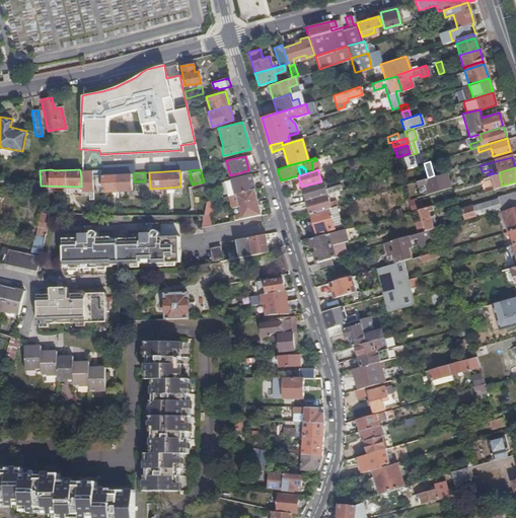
[(445,172),(434,175),(428,177),(415,180),(417,186),(425,182),(428,193),(449,187),(448,182),(447,179),(445,172)]
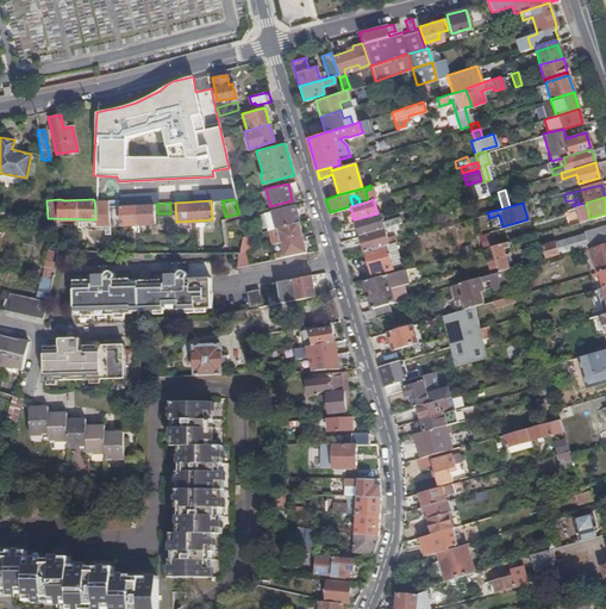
[(589,218),(586,203),(580,204),(583,219),(589,218)]
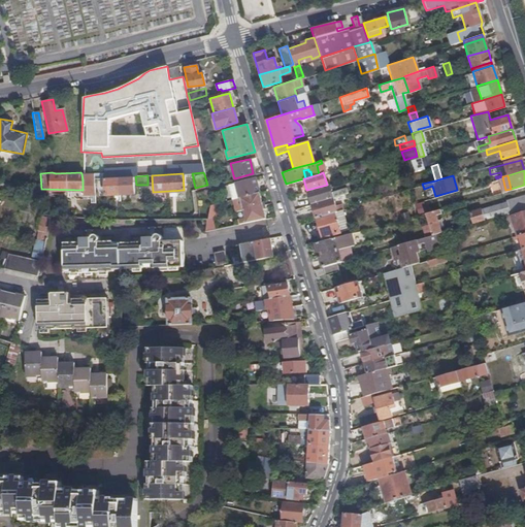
[(129,176),(103,177),(103,194),(132,193),(131,176),(129,176)]
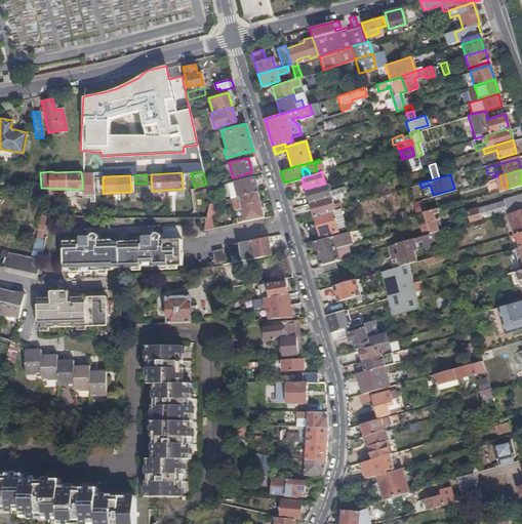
[(256,191),(252,175),(234,180),(237,196),(256,191)]
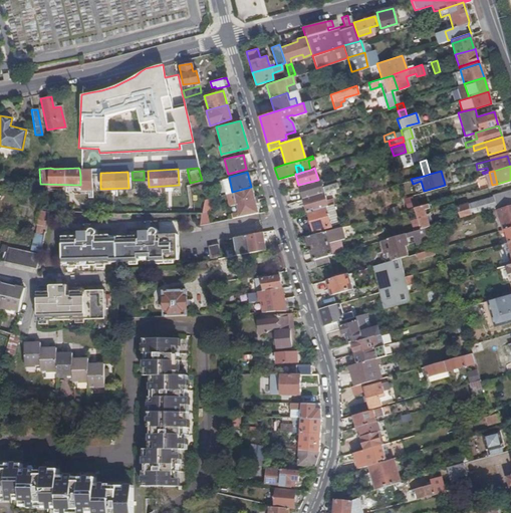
[(229,177),(223,178),(226,193),(232,192),(229,177)]
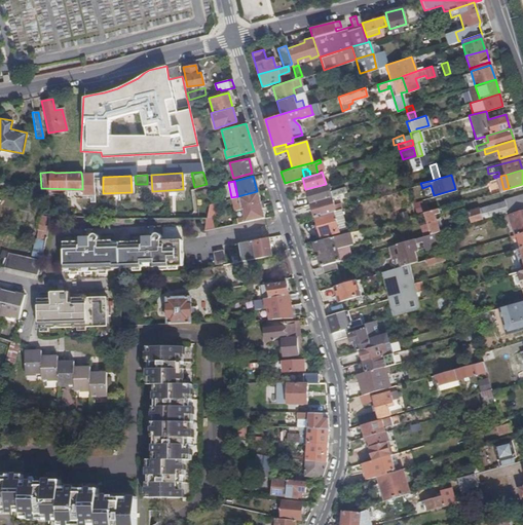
[(305,189),(309,202),(330,196),(338,193),(337,188),(336,185),(328,187),(327,183),(326,184),(305,189)]
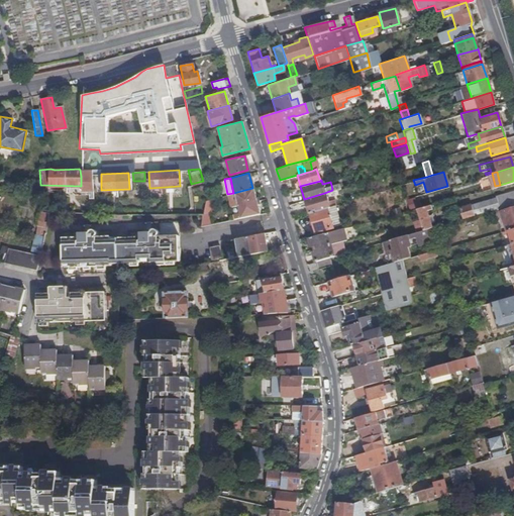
[(233,193),(227,194),(230,206),(233,206),(255,200),(252,188),(233,193)]
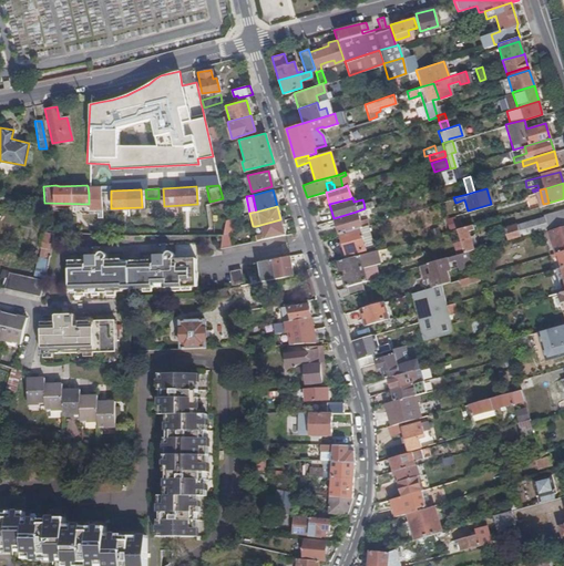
[(563,223),(563,208),(542,215),(542,216),(504,227),(508,239),(563,223)]
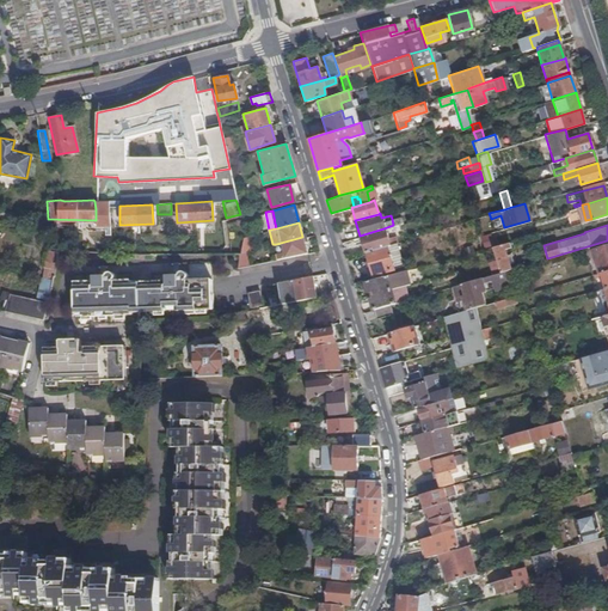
[(360,236),(364,251),(386,244),(395,242),(393,234),(386,237),(384,228),(360,236)]
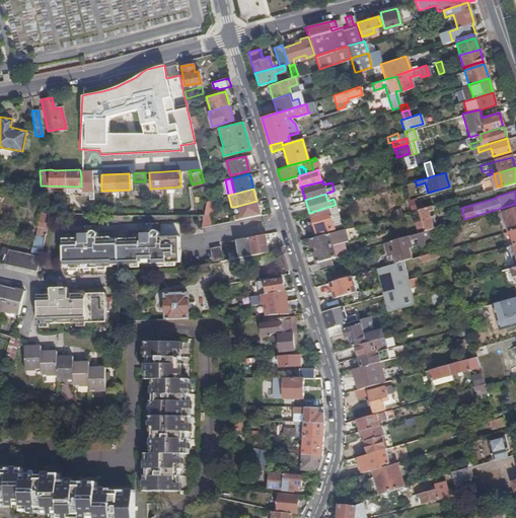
[(407,211),(413,210),(410,198),(403,200),(407,211)]
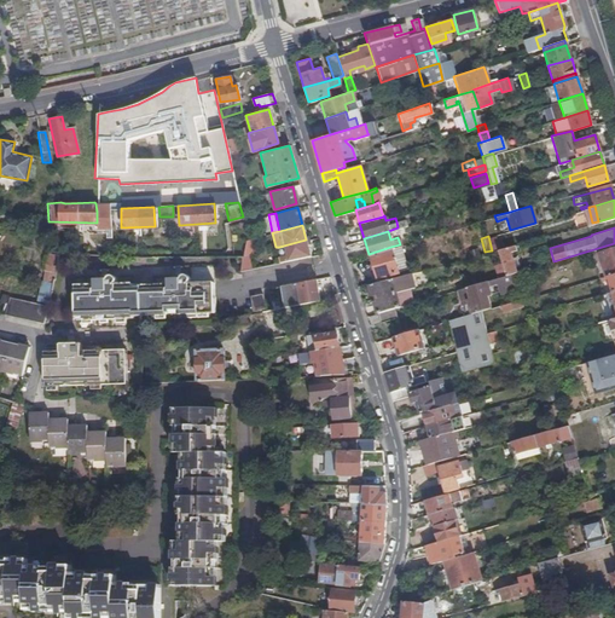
[(244,240),(242,255),(247,254),(254,253),(251,238),(244,240)]
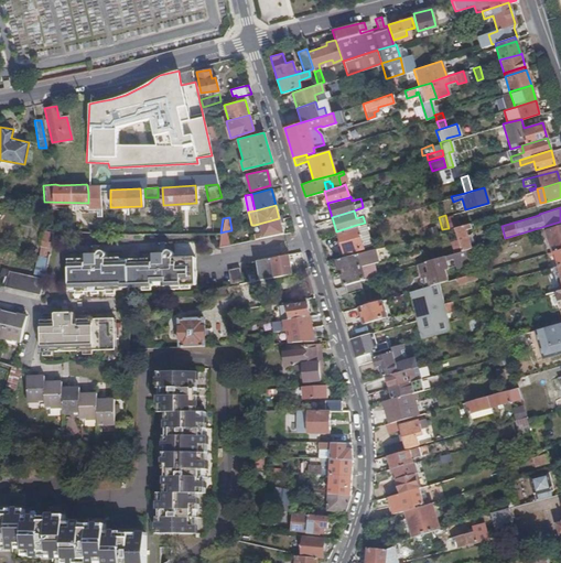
[(254,234),(255,239),(282,234),(279,218),(255,225),(255,227),(258,226),(260,233),(254,234)]
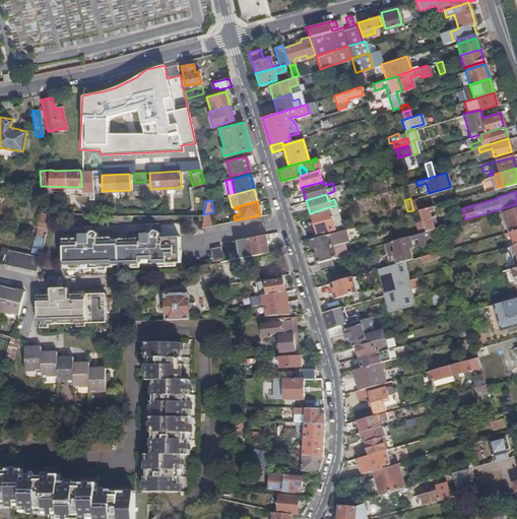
[(431,229),(433,229),(432,223),(429,215),(428,211),(433,209),(432,205),(417,209),(425,231),(431,229)]
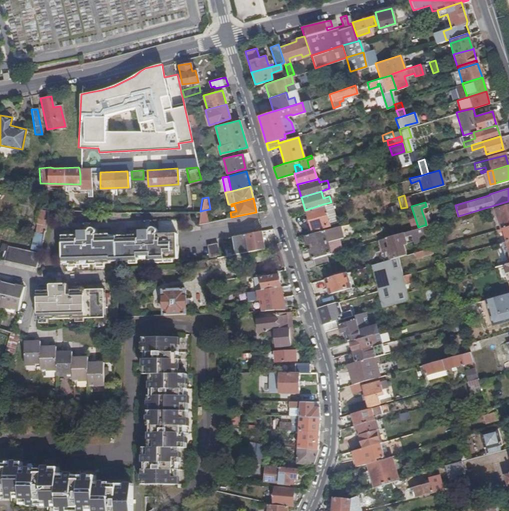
[(323,204),(305,210),(311,229),(329,224),(323,204)]
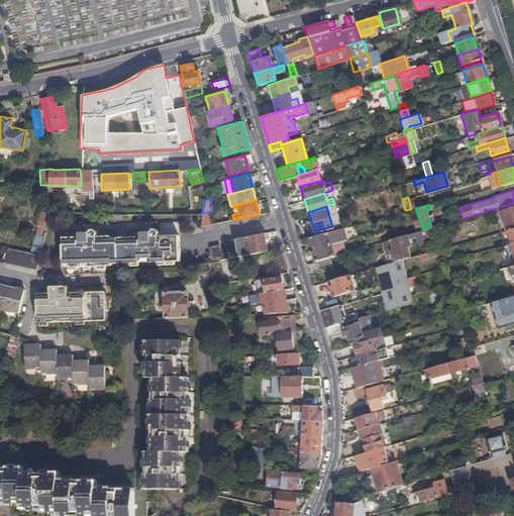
[(513,227),(513,206),(499,211),(505,230),(513,227)]
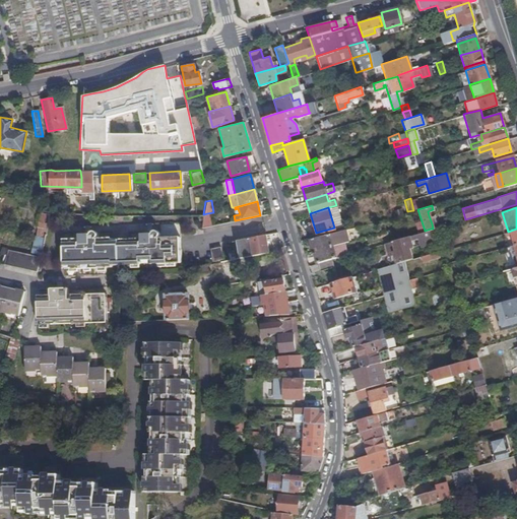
[(35,225),(36,226),(42,228),(44,221),(44,217),(37,216),(35,225)]
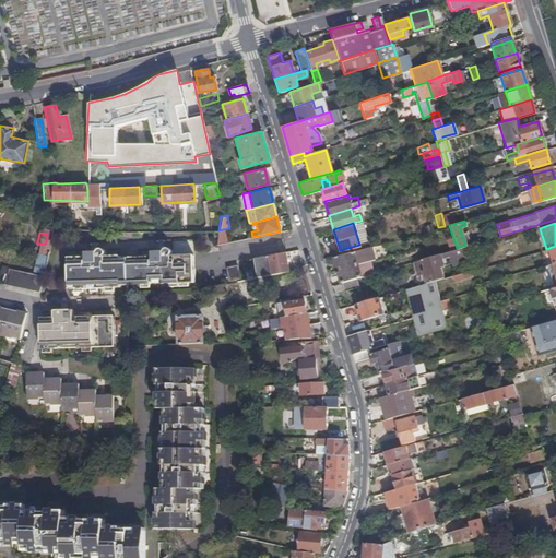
[(38,244),(37,252),(46,253),(48,238),(47,238),(45,245),(38,244)]
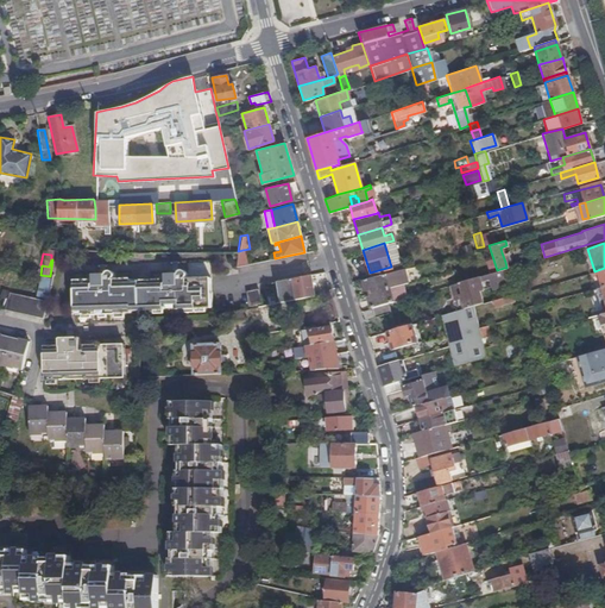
[(102,269),(96,269),(96,273),(89,273),(89,279),(71,279),(73,313),(128,311),(128,308),(208,306),(208,276),(182,276),(183,275),(184,273),(183,270),(182,269),(180,268),(175,268),(169,268),(169,271),(162,271),(163,277),(127,279),(127,276),(109,277),(111,275),(112,274),(111,271),(111,270),(108,269),(102,269)]
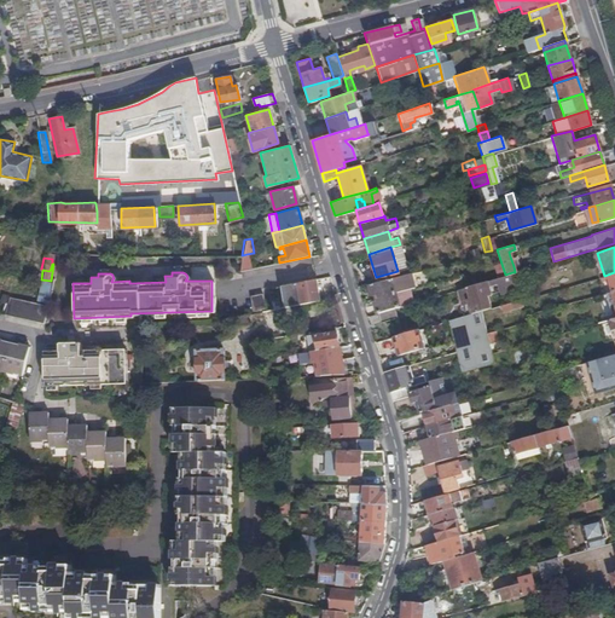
[(516,289),(512,272),(505,275),(457,289),(460,304),(466,301),(470,312),(479,310),(489,307),(487,300),(491,299),(491,295),(486,296),(485,294),(489,293),(487,286),(495,283),(498,295),(516,289)]
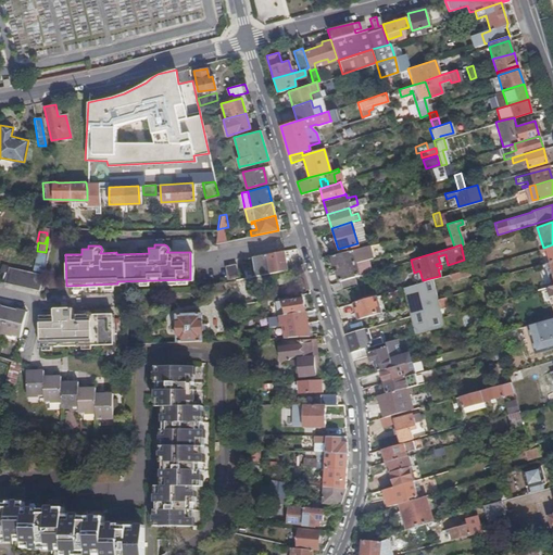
[(552,261),(552,244),(543,248),(537,250),(538,253),(547,251),(550,262),(552,261)]
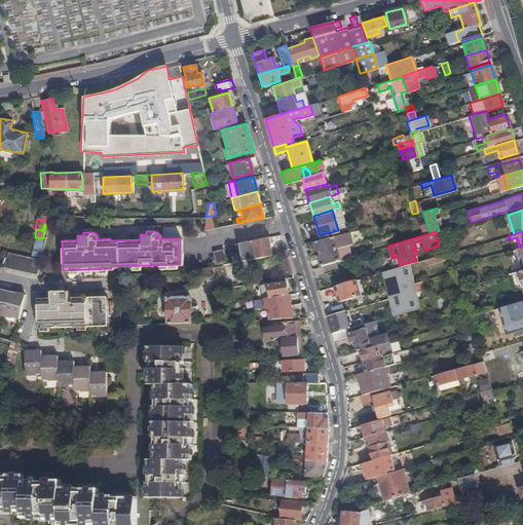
[(334,261),(351,256),(347,245),(350,244),(346,232),(313,240),(315,250),(318,249),(319,253),(320,256),(318,257),(320,265),(334,261)]
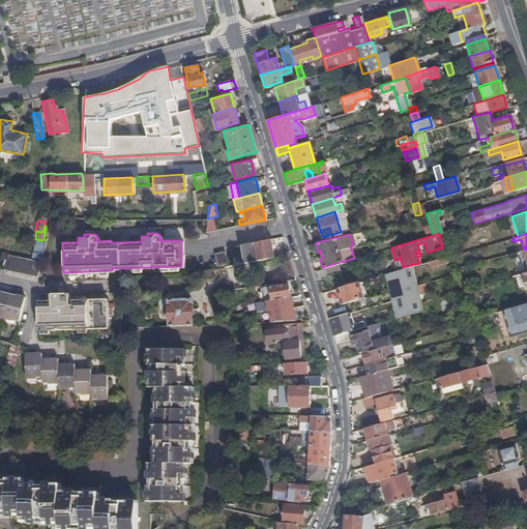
[(240,244),(242,262),(272,257),(269,238),(240,244)]
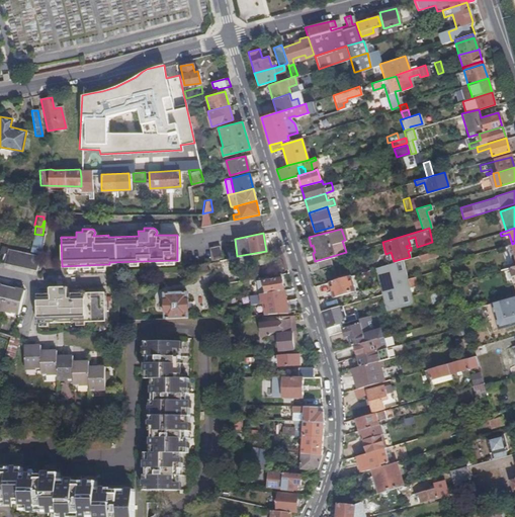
[(38,253),(41,238),(36,237),(33,252),(38,253)]
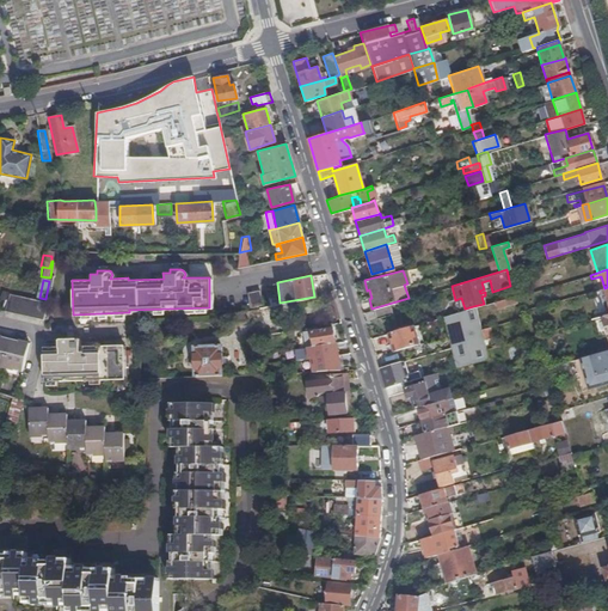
[(258,288),(245,292),(249,306),(262,304),(258,288)]
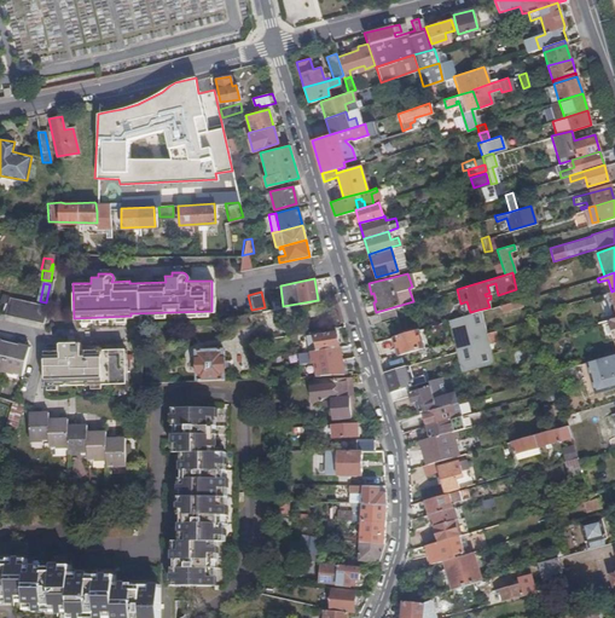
[(614,317),(614,307),(610,292),(604,293),(611,318),(614,317)]
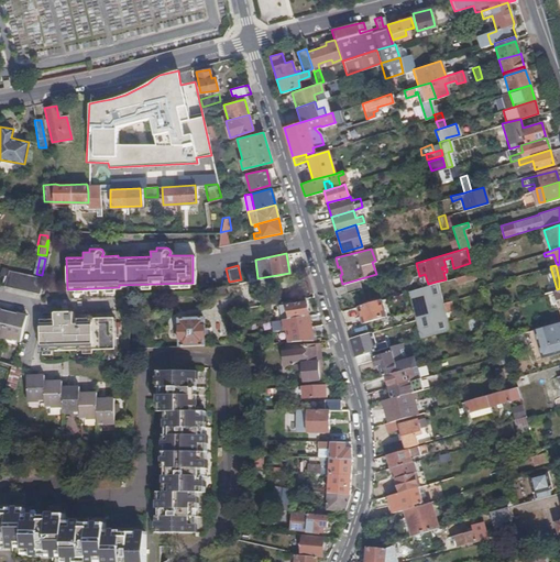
[(44,277),(8,268),(3,285),(40,294),(44,277)]
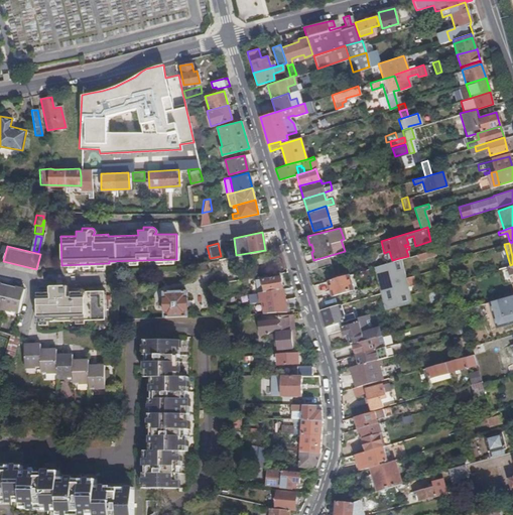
[(433,250),(432,249),(425,250),(416,253),(417,259),(434,255),(433,250)]
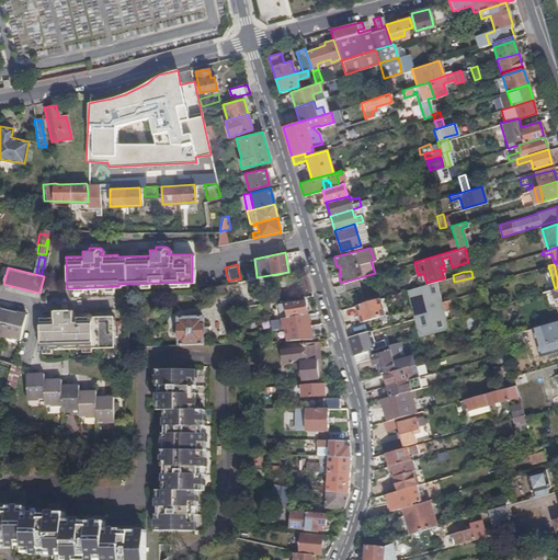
[(356,278),(341,283),(344,292),(359,287),(356,278)]
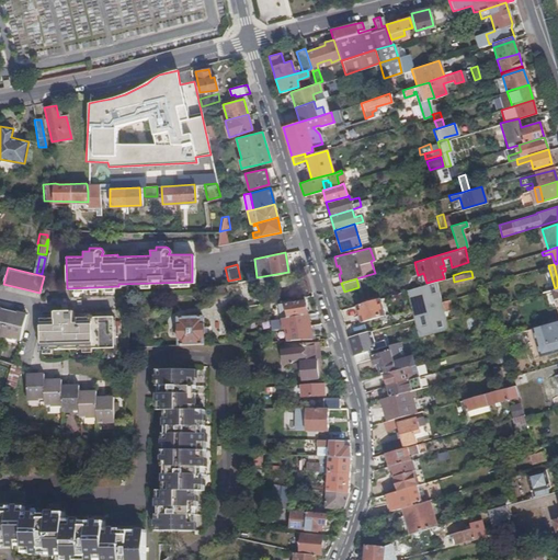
[(434,281),(426,283),(407,289),(412,309),(441,301),(434,281)]
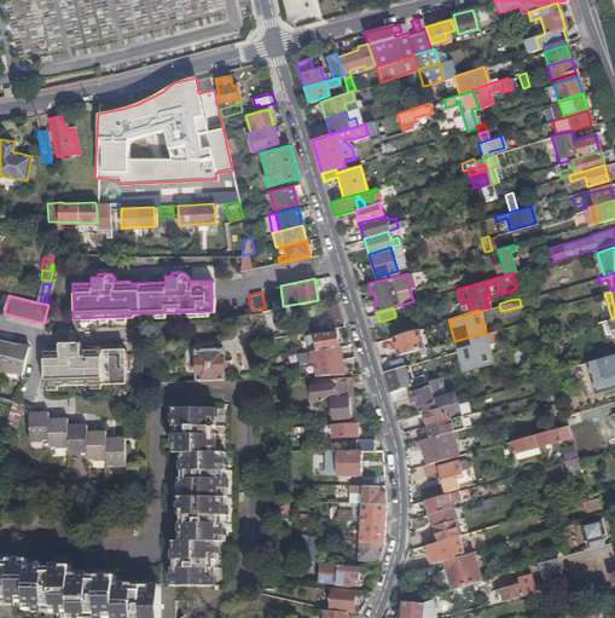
[(604,338),(613,335),(608,319),(599,322),(604,338)]
